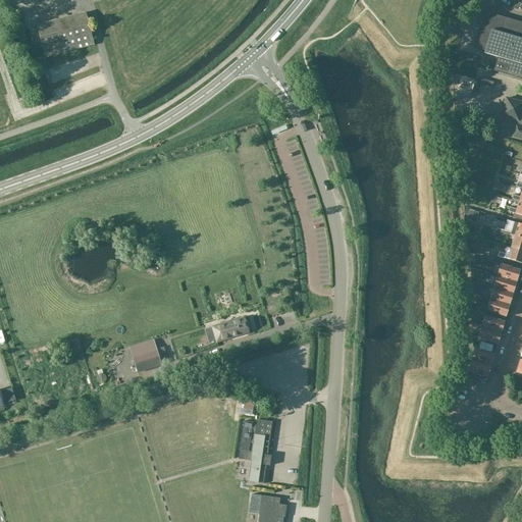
[(45,57),(94,45),(86,12),(37,25),(45,57)]
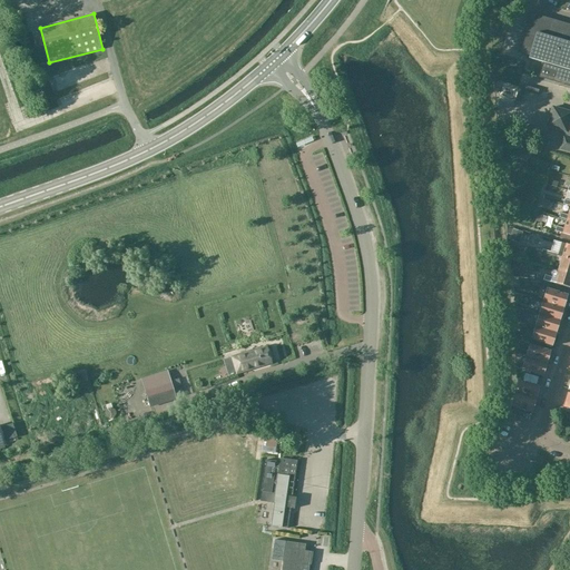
[(527,35),(521,52),(521,53),(530,56),(529,58),(543,62),(542,66),(539,77),(552,80),(556,81),(569,86),(569,27),(553,22),(553,20),(532,15),(528,29),(527,35)]
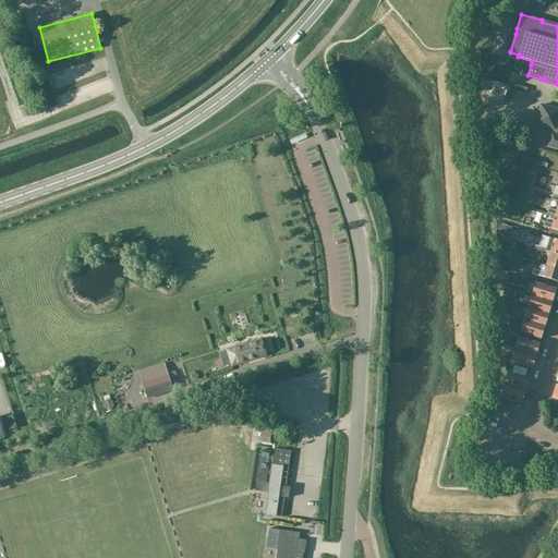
[(92,61),(44,75),(48,91),(96,75),(92,61)]
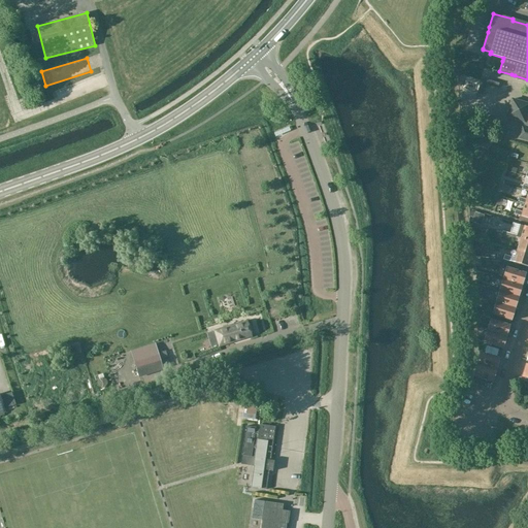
[(499,84),(482,78),(481,80),(476,94),(482,96),(485,85),(497,89),(499,84)]
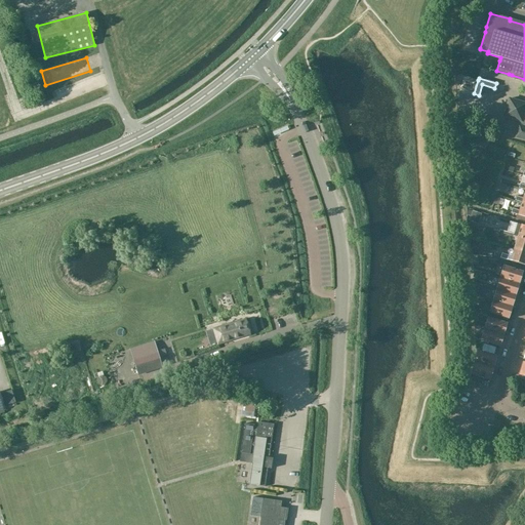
[(524,103),(509,98),(503,116),(521,121),(516,137),(524,139),(524,103)]
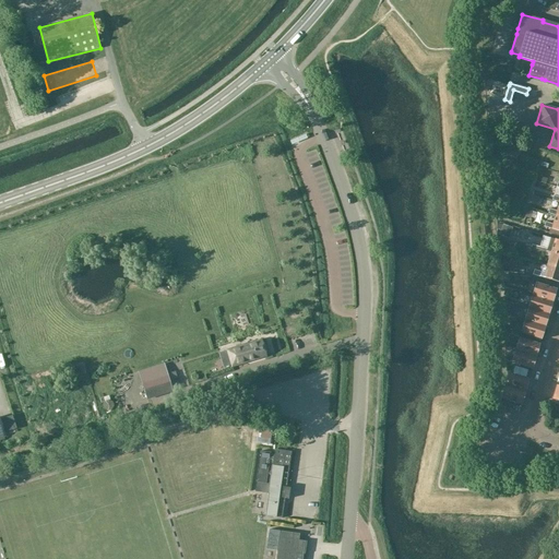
[(558,203),(557,212),(550,210),(548,214),(556,216),(558,216),(558,203)]
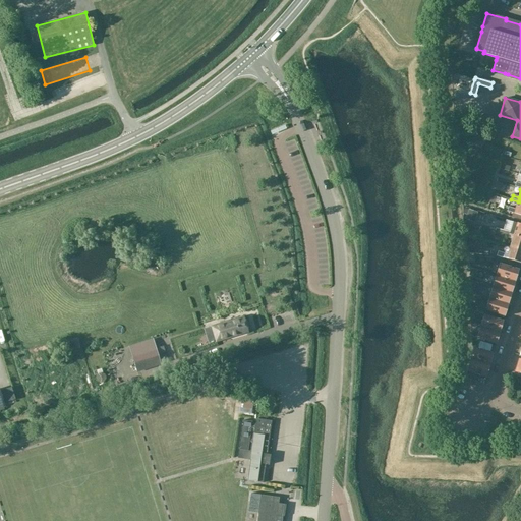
[(520,201),(518,201),(515,210),(509,208),(508,213),(520,216),(520,201)]
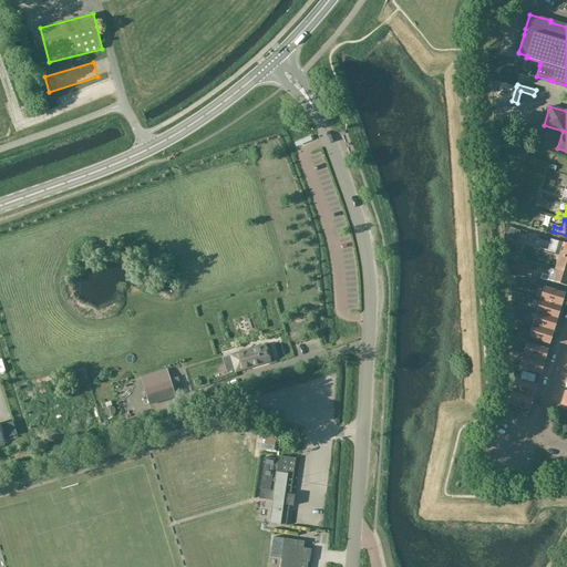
[(516,243),(519,232),(504,225),(504,230),(509,233),(507,239),(516,243)]
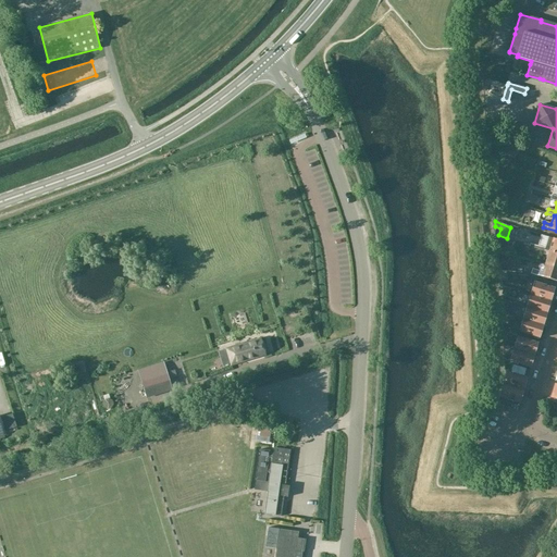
[(546,245),(545,248),(545,250),(549,251),(556,254),(556,239),(554,238),(552,246),(546,245)]
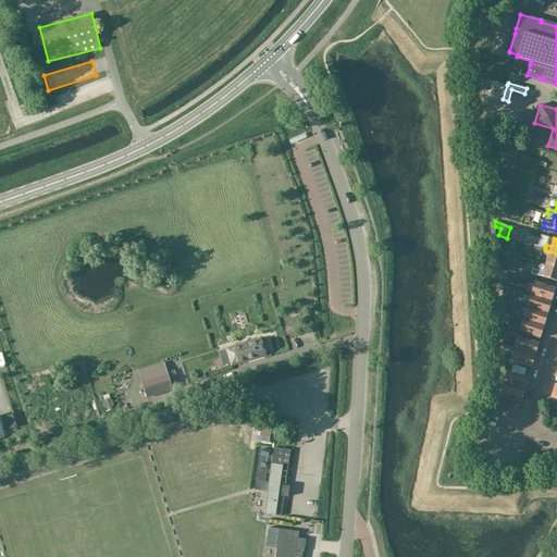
[(529,251),(536,254),(539,246),(531,244),(531,245),(530,247),(530,249),(529,251)]
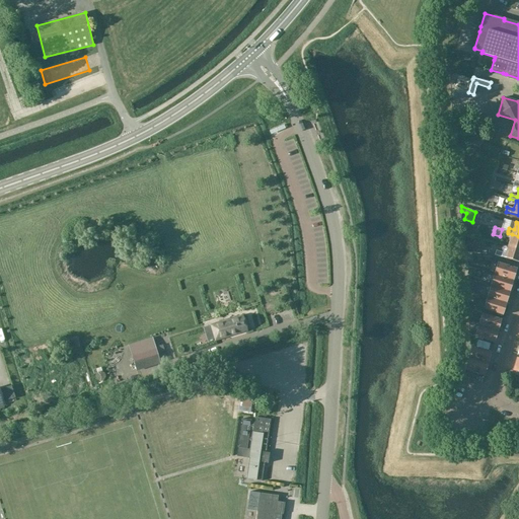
[(500,236),(506,238),(508,233),(508,231),(502,229),(500,236)]
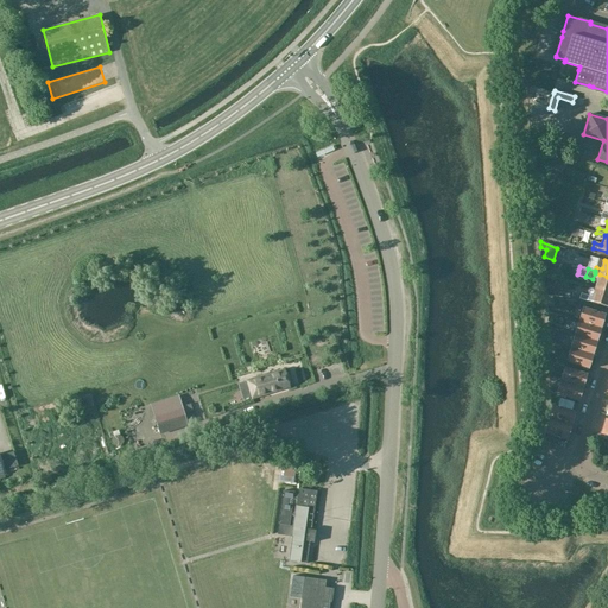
[(595,289),(607,291),(607,277),(600,274),(595,289)]
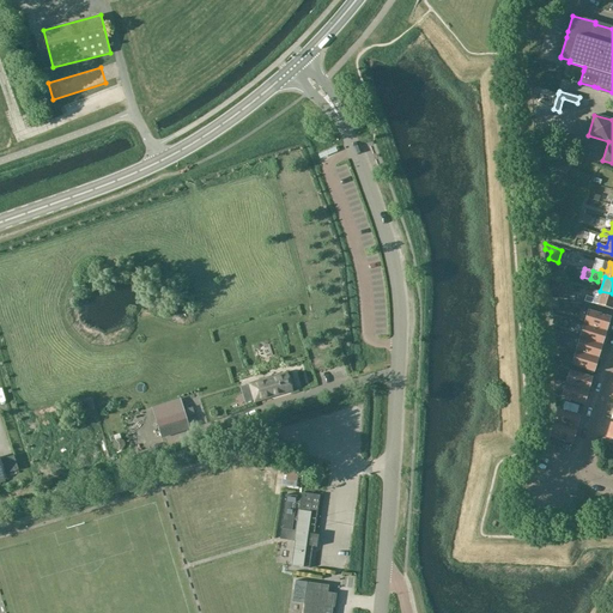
[(560,284),(552,283),(550,292),(550,295),(563,297),(563,295),(565,285),(560,284)]
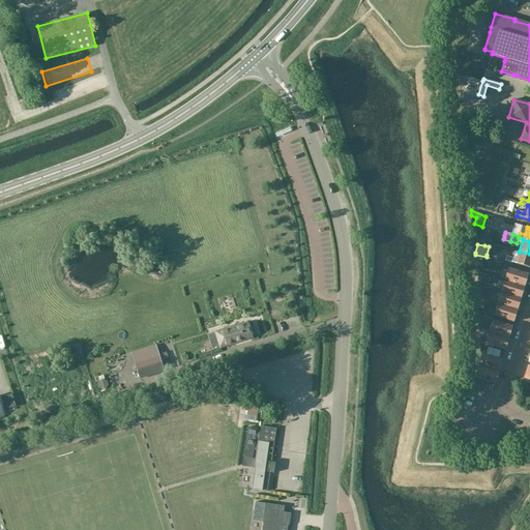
[(529,254),(519,252),(516,263),(529,267),(529,254)]
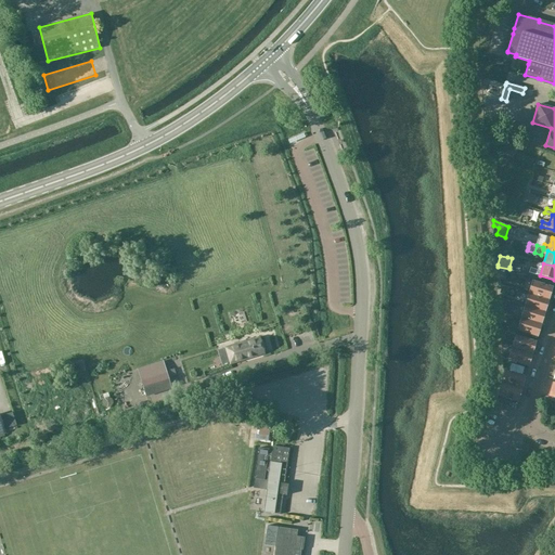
[(528,294),(549,300),(553,287),(532,282),(528,294)]
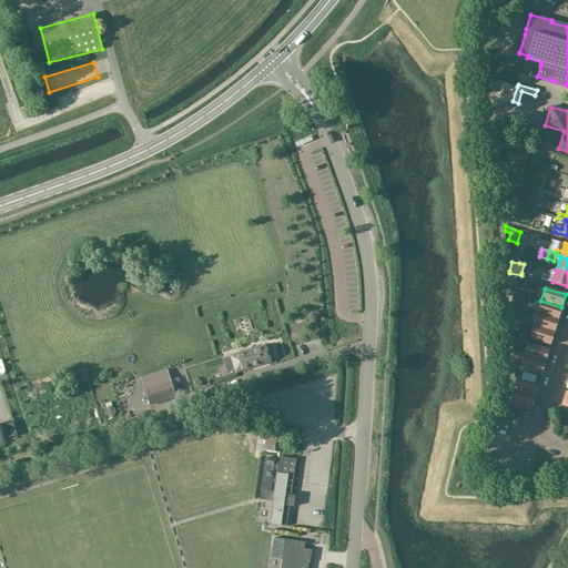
[(540,301),(537,314),(558,320),(561,307),(540,301)]
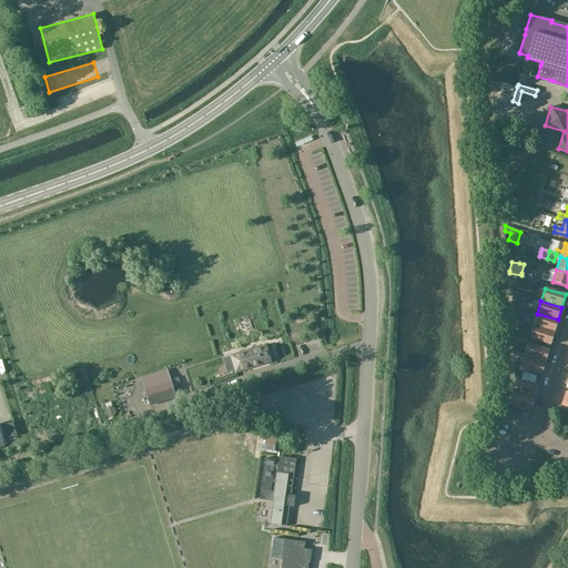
[(521,310),(509,306),(510,318),(518,321),(521,310)]
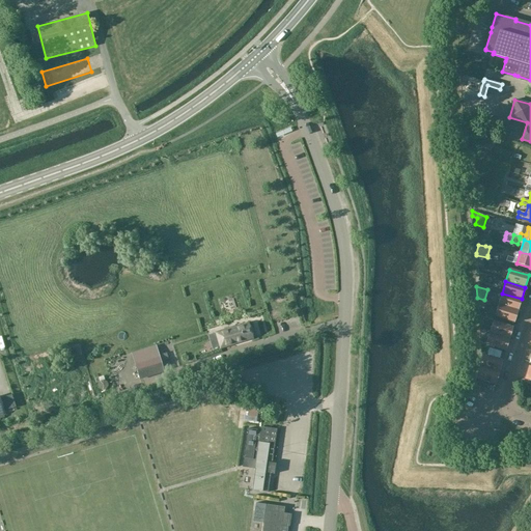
[(502,294),(498,305),(518,311),(522,299),(502,294)]
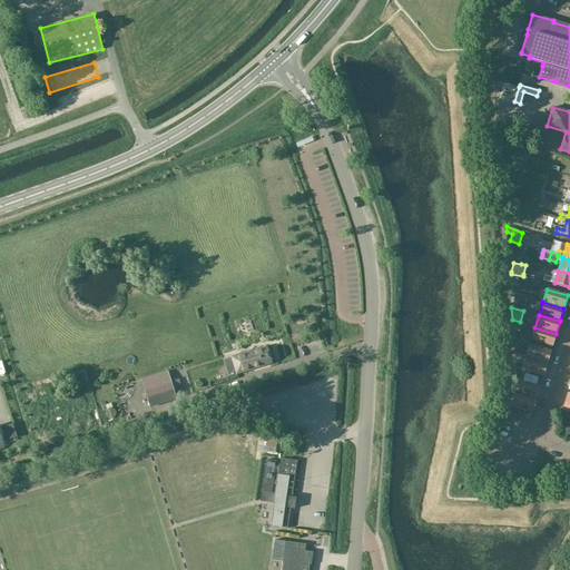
[(512,332),(521,334),(524,324),(516,322),(512,332)]
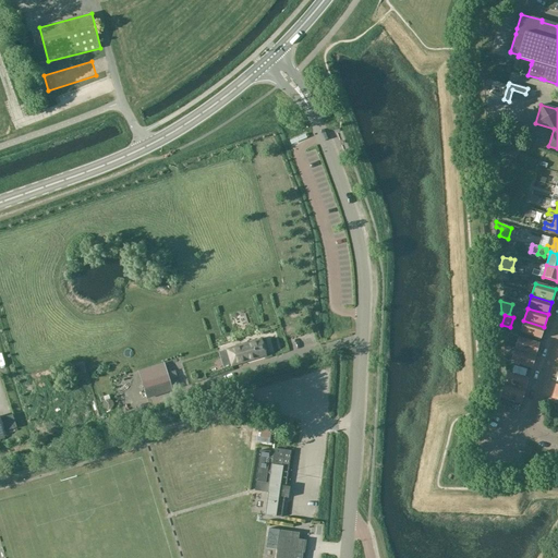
[(544,327),(523,320),(520,334),(541,340),(544,327)]
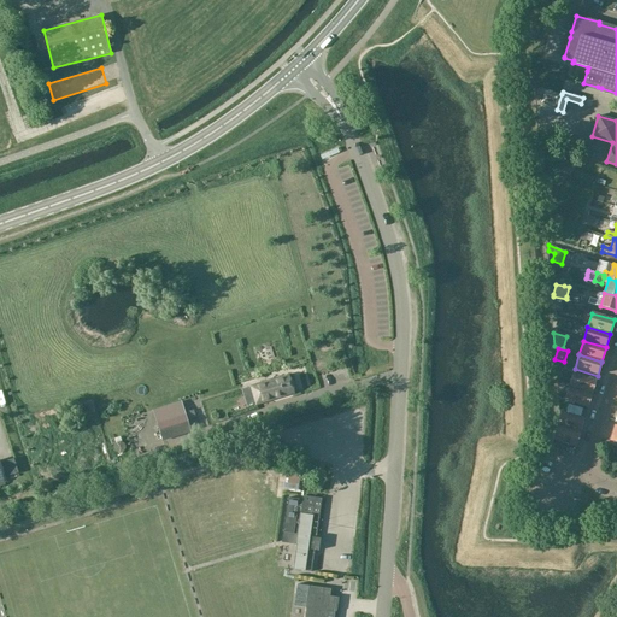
[(573,374),(569,387),(592,394),(597,381),(573,374)]
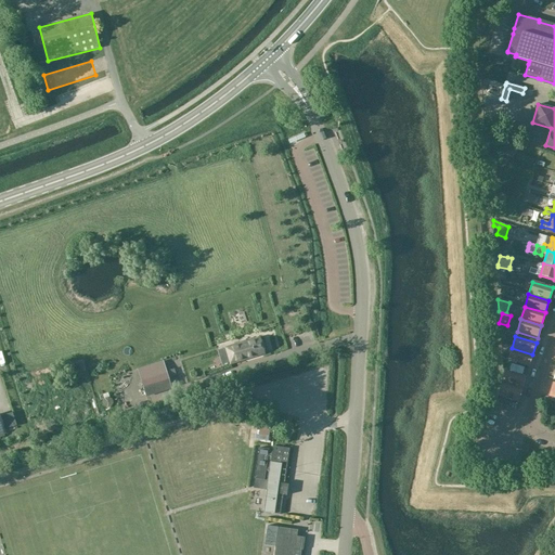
[(246,359),(246,358),(265,352),(260,339),(243,344),(242,343),(227,348),(231,364),(246,359)]
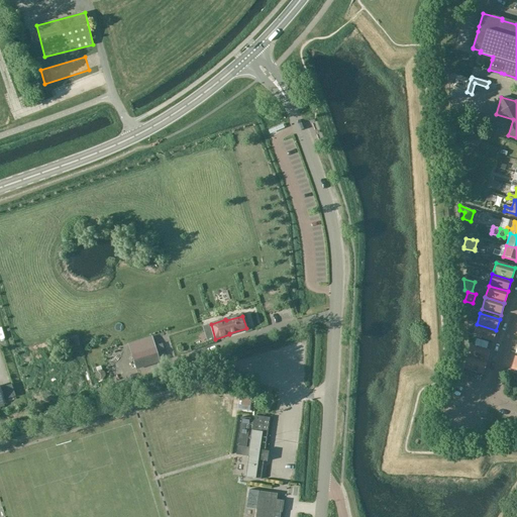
[(496,330),(477,324),(473,336),(493,342),(496,330)]
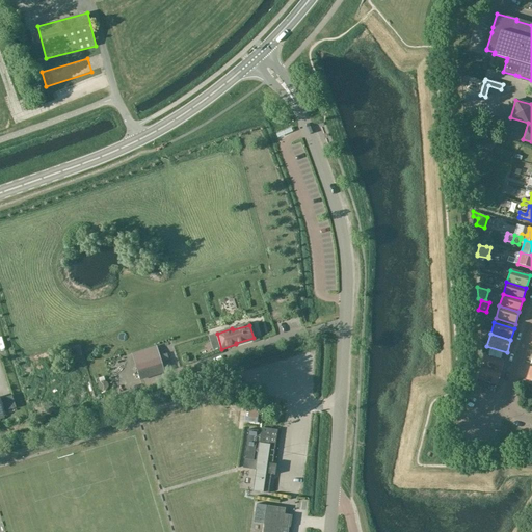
[(164,372),(159,355),(135,363),(140,379),(164,372)]
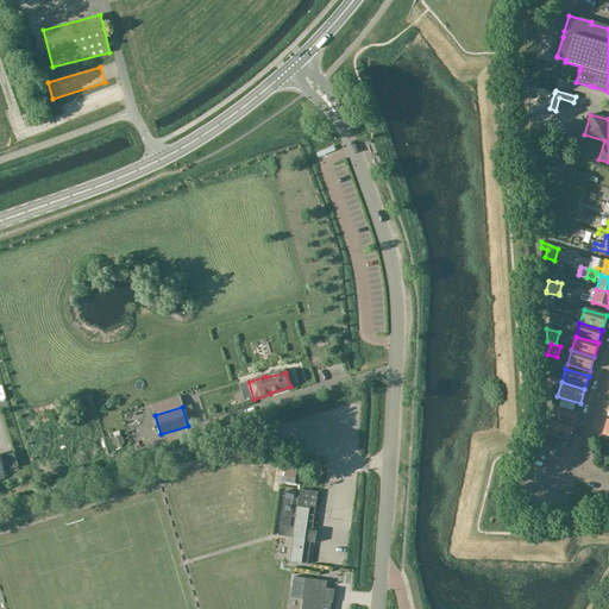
[(554,407),(550,421),(572,428),(577,414),(554,407)]
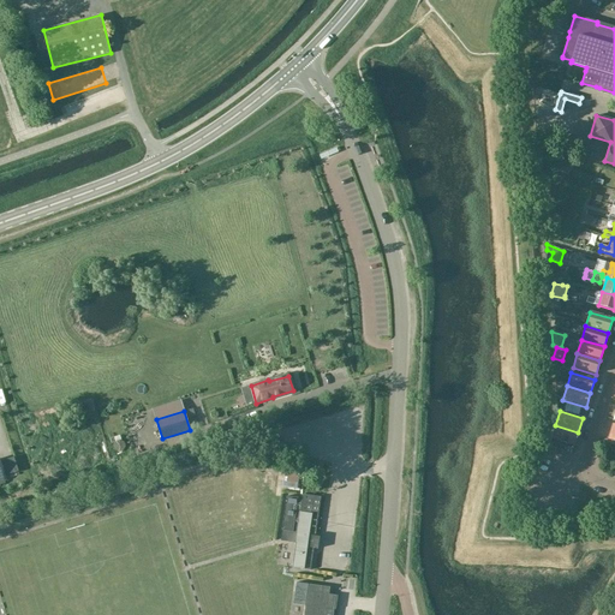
[(578,433),(555,425),(550,440),(569,446),(567,453),(572,454),(578,433)]
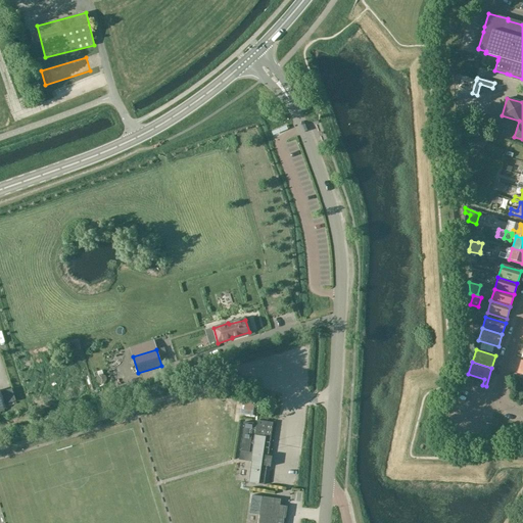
[(252,453),(248,483),(264,485),(267,467),(270,467),(271,466),(269,466),(270,462),(271,458),(272,458),(272,457),(268,457),(273,423),(257,421),(256,424),(244,422),(240,452),(249,453),(249,452),(252,453)]
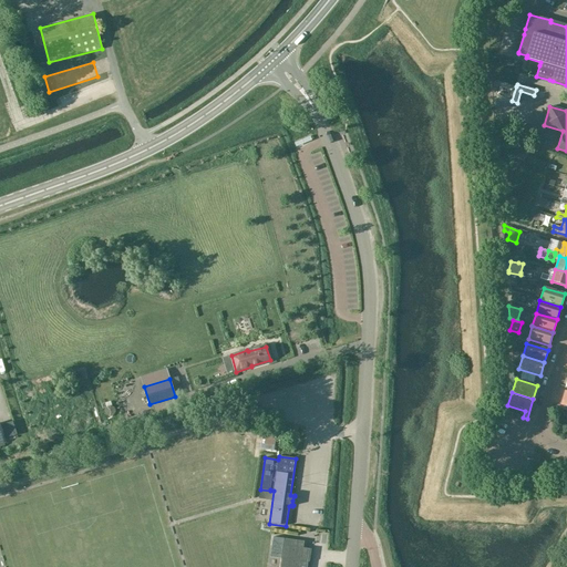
[(307,566),(310,549),(303,548),(305,542),(272,537),(270,557),(281,559),(279,566),(307,566)]
